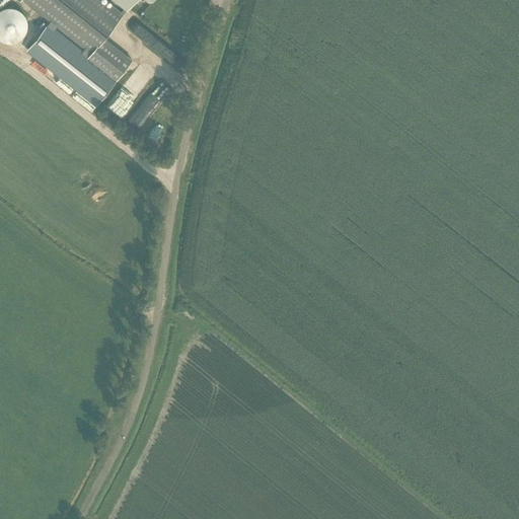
[(23,0),(91,54),(87,59),(116,81),(132,61),(104,39),(124,14),(104,0),(23,0)]
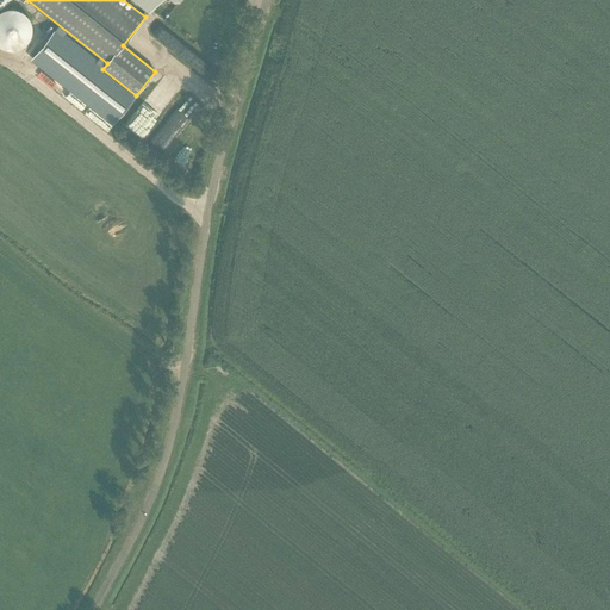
[(138,0),(153,11),(160,0),(179,0),(180,1),(180,0),(138,0)]
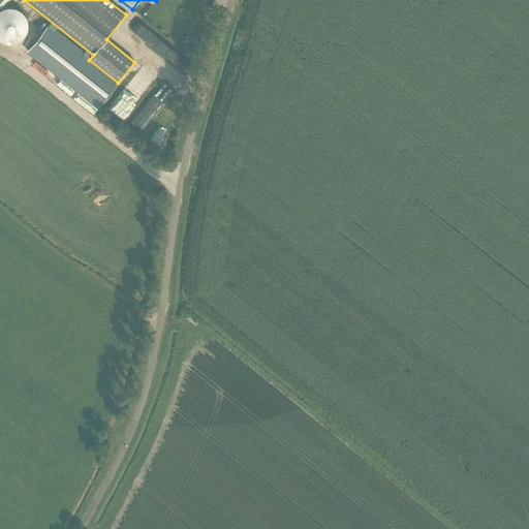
[(0,39),(1,41),(4,42),(6,43),(9,44),(12,44),(16,43),(19,42),(21,41),(24,39),(25,37),(27,34),(28,32),(29,29),(29,26),(29,23),(28,21),(27,18),(25,16),(23,12),(21,11),(19,9),(16,8),(12,8),(9,8),(6,8),(4,9),(1,11),(0,11),(0,39)]
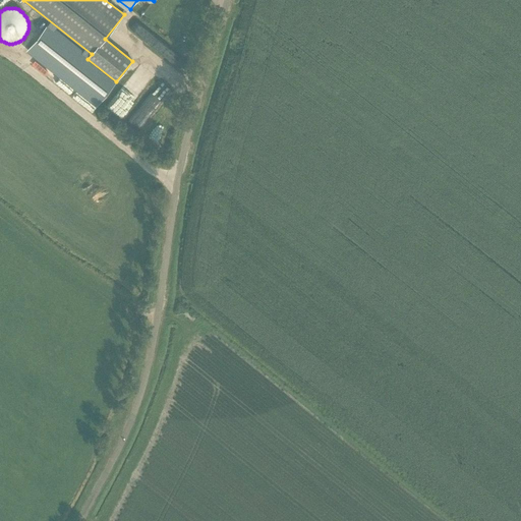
[(142,26),(133,35),(146,49),(161,56),(165,61),(178,68),(180,65),(184,58),(176,54),(174,51),(170,49),(160,38),(148,32),(142,26)]
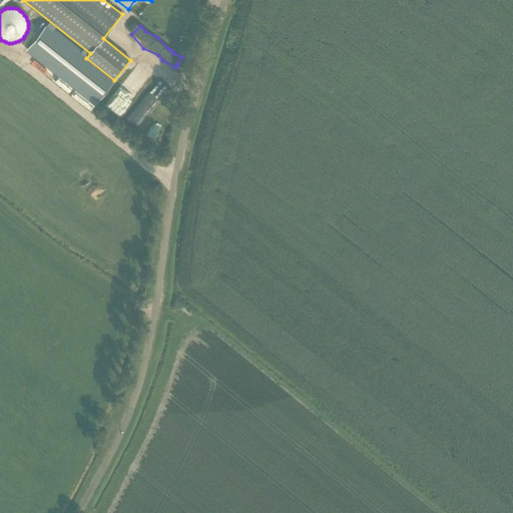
[(226,35),(223,46),(231,48),(234,37),(226,35)]
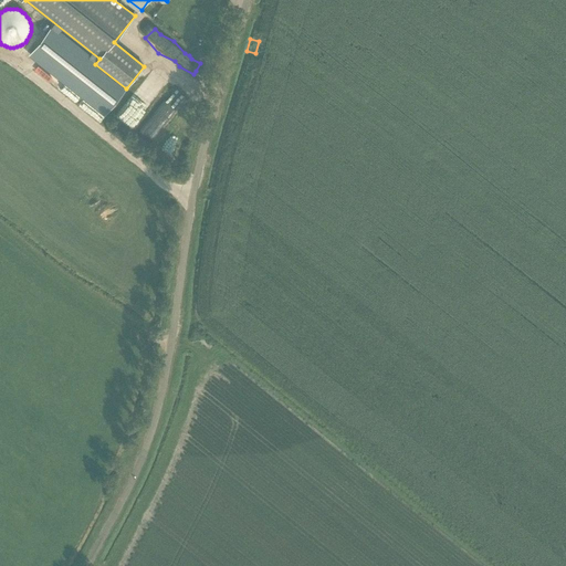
[(135,130),(164,80),(149,72),(121,123),(135,130)]
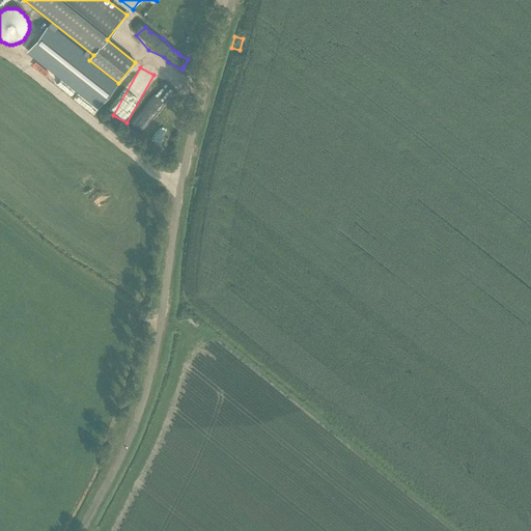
[(84,86),(91,92),(100,81),(92,76),(84,86)]
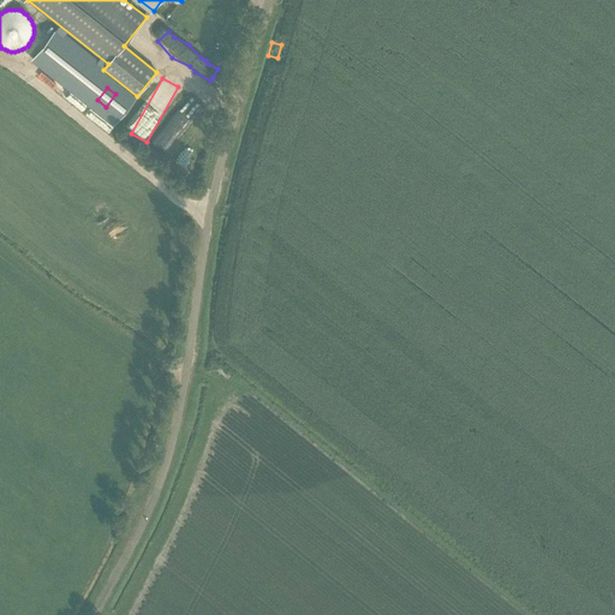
[(185,100),(162,133),(157,129),(145,145),(166,159),(201,109),(185,100)]
